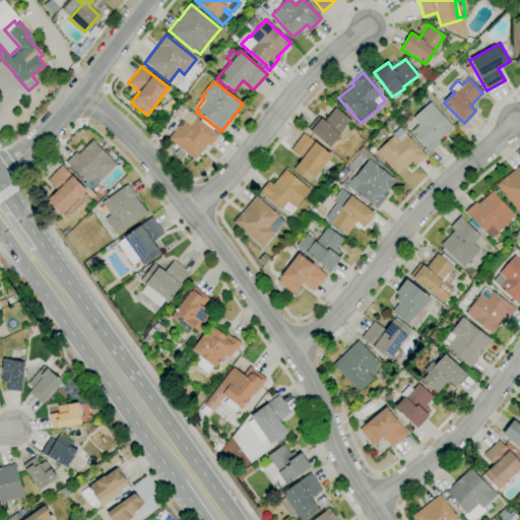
[(430,152),(410,132),(417,125),(412,119),(430,103),(453,127),(438,141),(440,143),(430,152)]
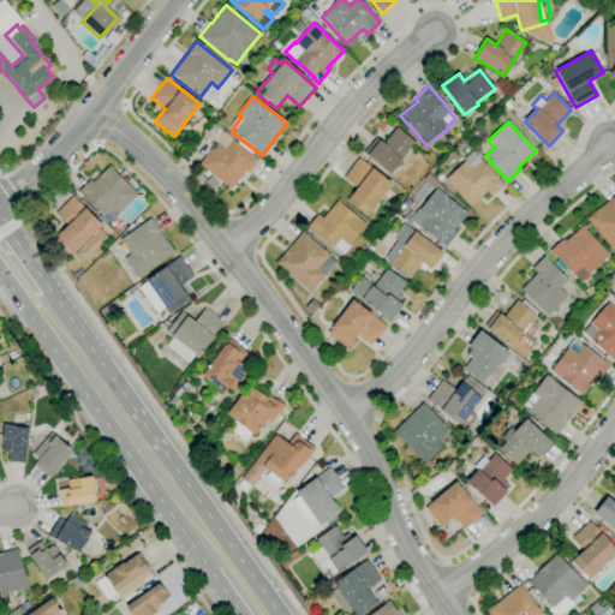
[(389,174),(363,153),(376,138),(383,143),(396,127),(416,143),(410,149),(415,153),(405,165),(400,161),(389,174)]
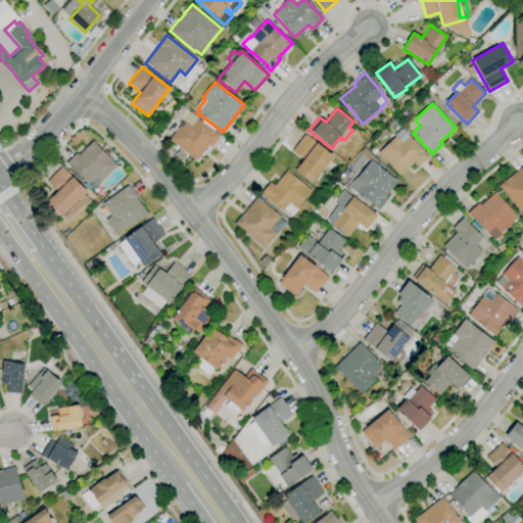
[(195,161),(169,140),(183,122),(181,121),(188,111),(197,119),(220,136),(211,147),(208,144),(195,161)]
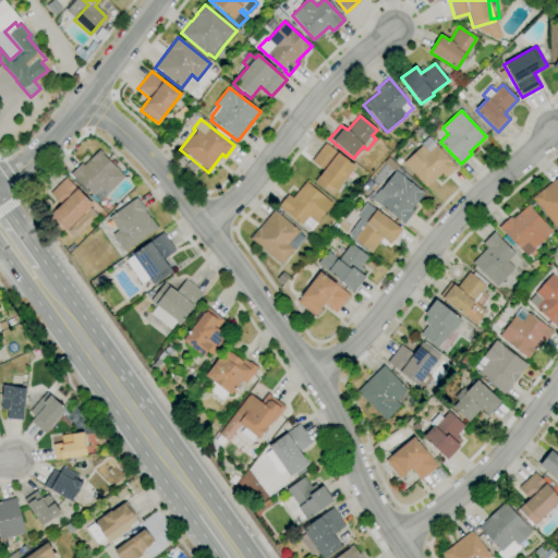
[(331,196),(314,182),(324,170),(311,160),(326,143),(355,167),(331,196)]
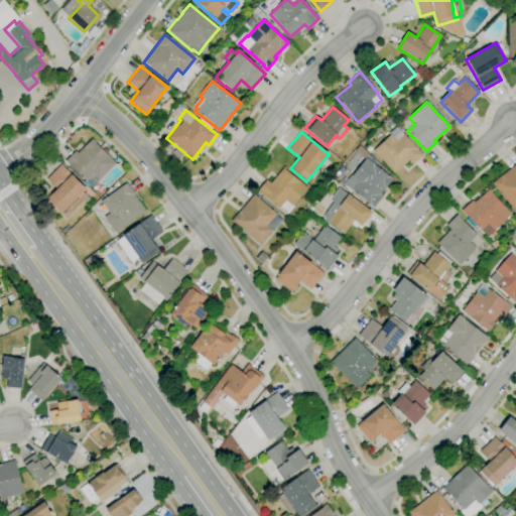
[(394,173),(373,151),(390,134),(396,141),(404,134),(418,149),(417,149),(422,155),(412,164),(408,160),(394,173)]
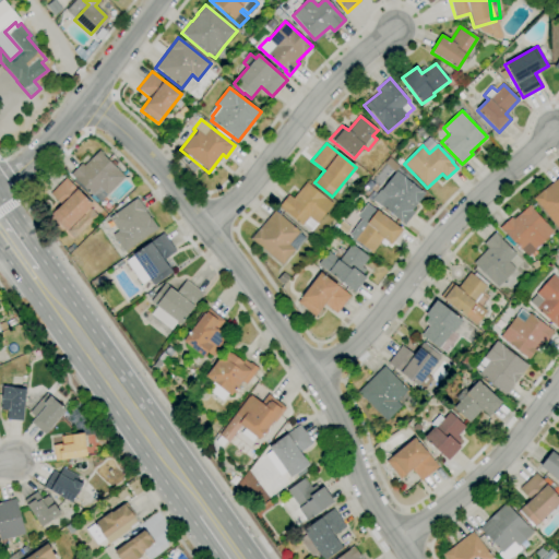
[(107,195),(99,188),(92,195),(87,191),(85,192),(73,180),(75,179),(70,175),(81,164),(84,166),(99,151),(125,177),(107,195)]
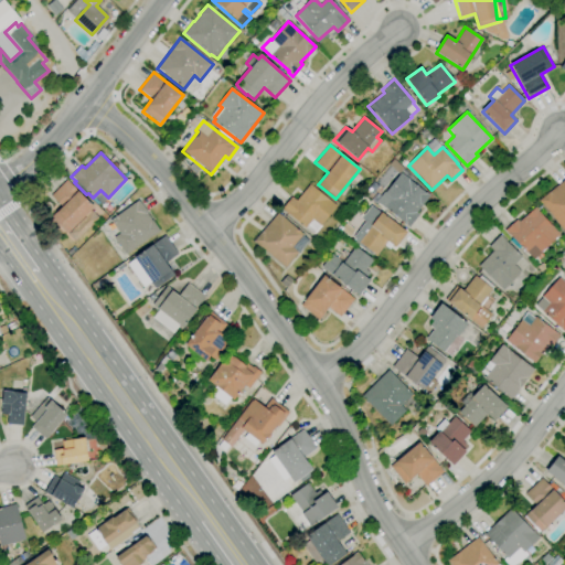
[(408,226),(385,209),(392,199),(384,193),(400,173),(428,195),(415,213),(417,215),(408,226)]
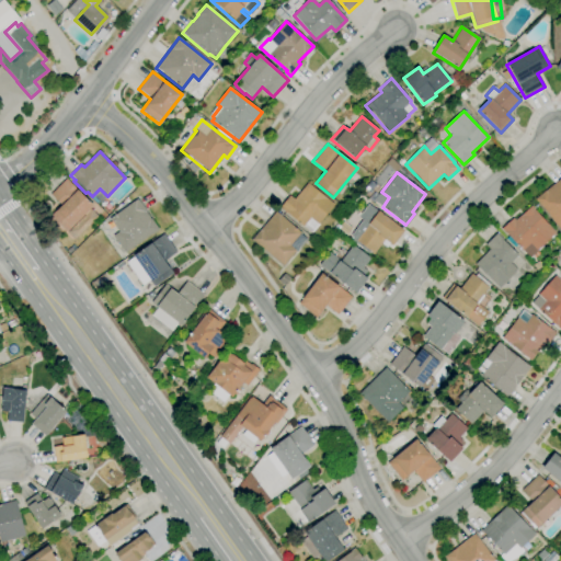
[(560,230),(560,231),(541,206),(540,206),(535,199),(560,178),(560,230)]
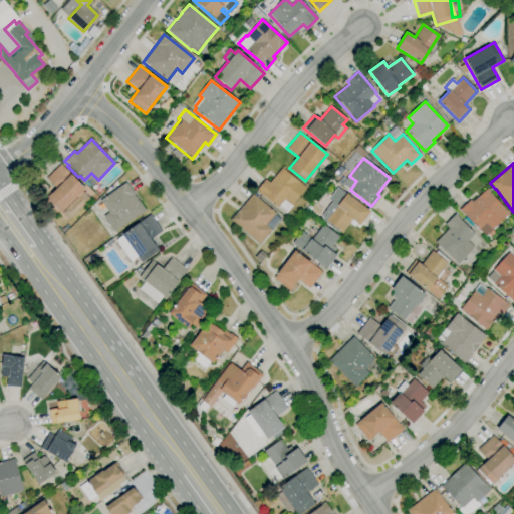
[(60,213),(46,198),(55,189),(45,178),(60,164),(85,188),(60,213)]
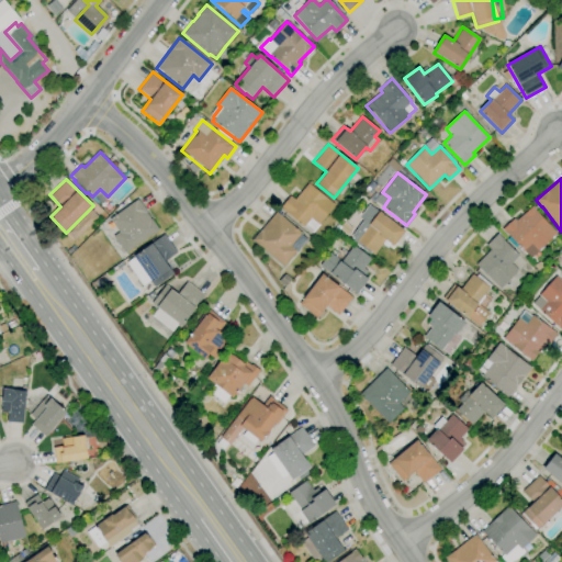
[(312,234),(287,213),(287,214),(280,209),(290,197),(294,200),(307,183),(334,204),(318,225),(312,234)]
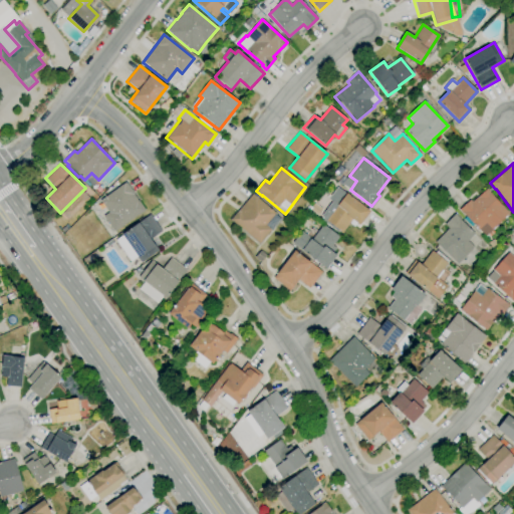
[(114,232),(103,216),(107,213),(99,201),(125,183),(134,194),(134,195),(138,201),(139,201),(145,210),(114,232)]
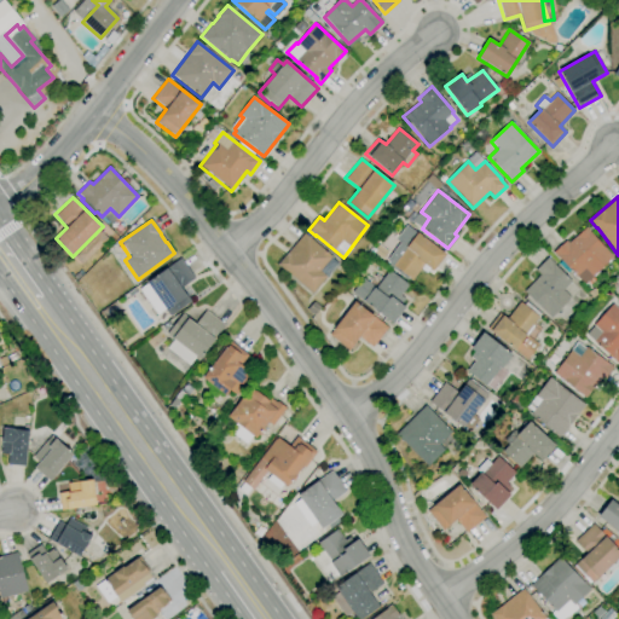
[(412,281),(386,260),(399,243),(395,239),(406,225),(445,254),(433,271),(424,265),(412,281)]
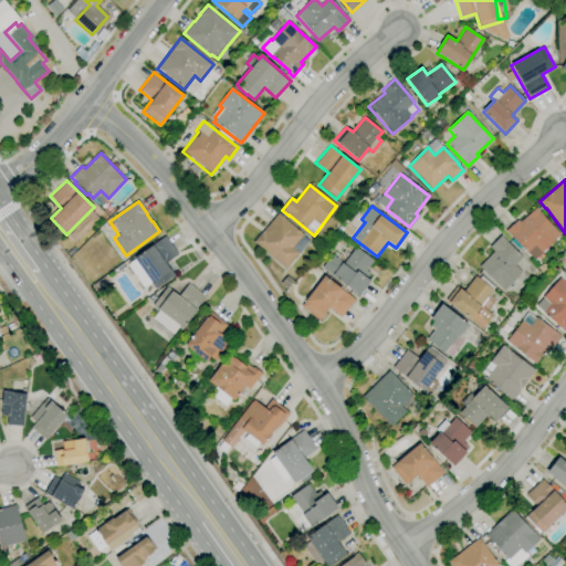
[(534,261),(510,236),(505,231),(517,220),(519,222),(535,208),(561,236),(542,252),(542,253),(534,261)]
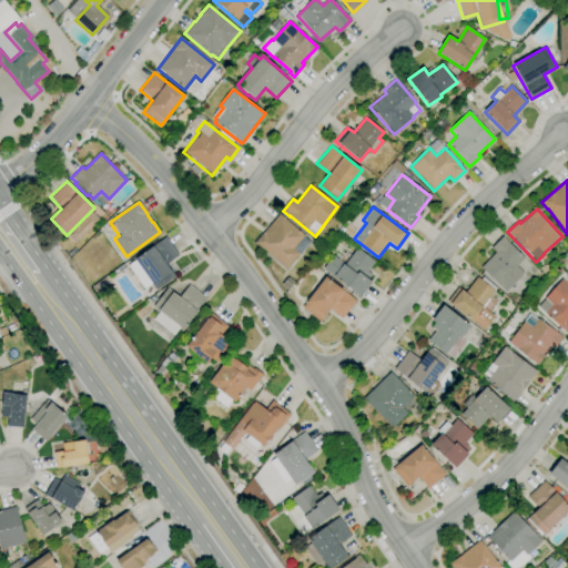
[(68,235),(91,212),(99,219),(74,243),(68,235)]
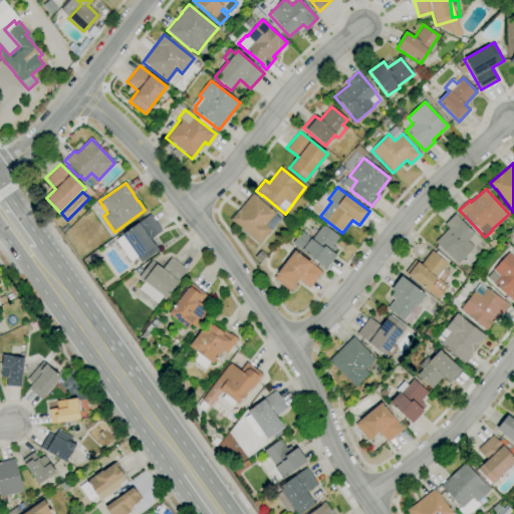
[(259,244),(237,225),(237,226),(230,220),(253,194),(276,214),(280,218),(271,229),(259,244)]
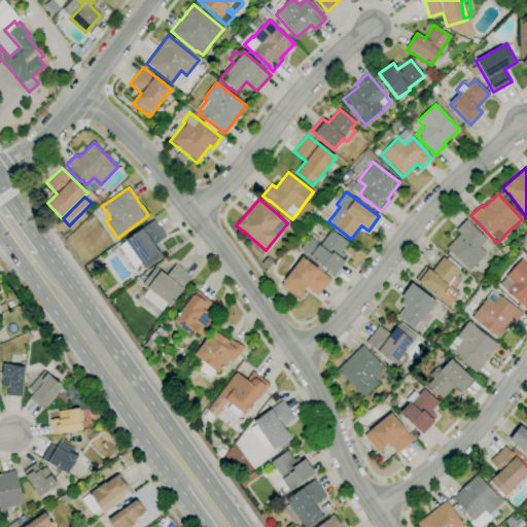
[(468,271),(460,264),(461,264),(446,248),(459,234),(455,230),(466,219),(486,240),(479,247),(485,253),(468,271)]
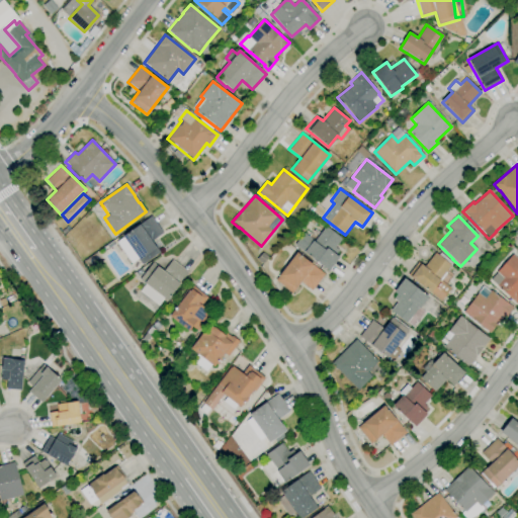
[(143,265),(139,259),(132,264),(116,243),(123,238),(122,237),(151,217),(163,233),(152,241),(157,247),(155,248),(159,253),(143,265)]
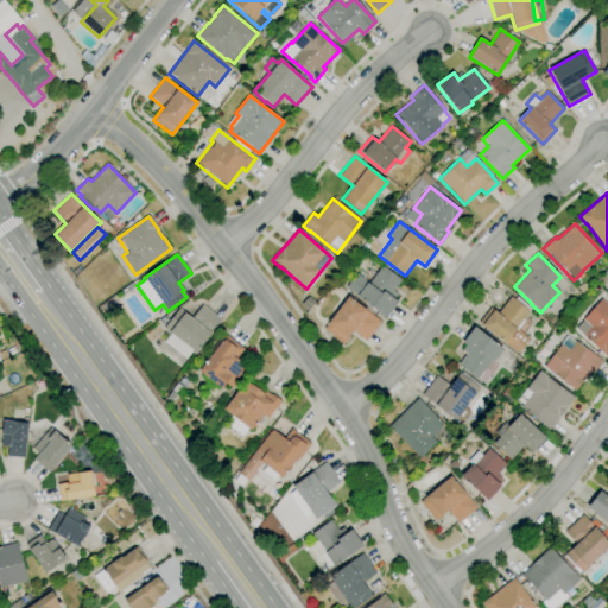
[(386,317),(358,296),(358,297),(346,287),(356,273),(362,278),(369,268),(375,273),(382,265),(401,280),(393,291),(397,293),(393,298),(398,303),(386,317)]
